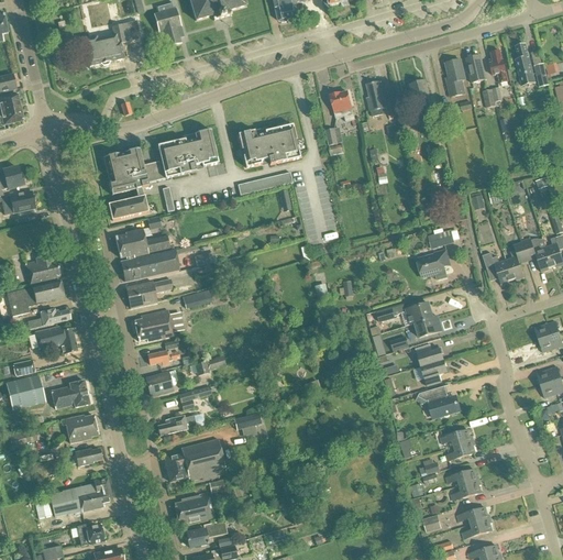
[(229,10),(246,4),(244,0),(189,0),(196,20),(212,14),(213,20),(222,17),(231,14),(229,10)]
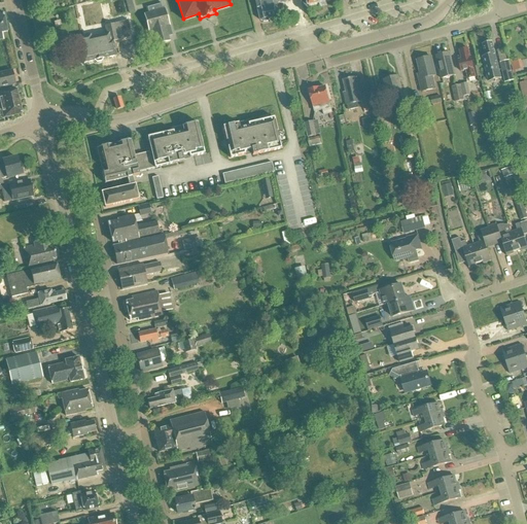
[(256,0),(261,19),(264,20),(264,21),(270,19),(269,19),(271,16),(281,14),(278,2),(280,2),(280,0),(256,0)]
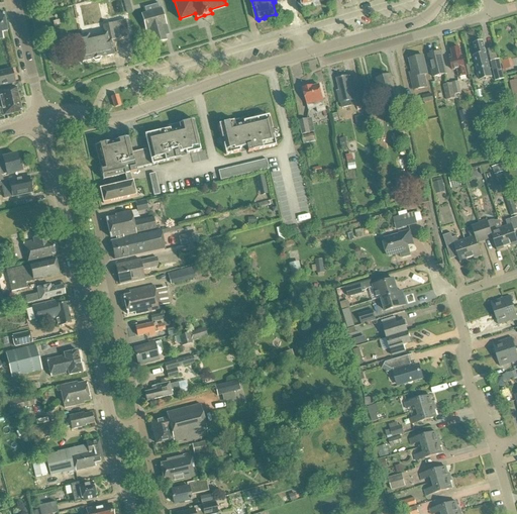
[(143,5),(145,10),(145,11),(141,12),(146,28),(145,28),(147,34),(151,33),(154,42),(166,38),(165,33),(168,32),(166,22),(162,7),(161,7),(159,1),(143,5)]
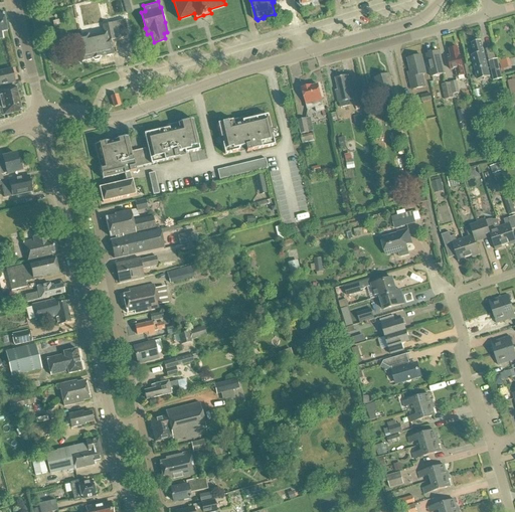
[(112,27),(111,21),(105,23),(105,26),(104,26),(105,31),(89,35),(89,32),(74,35),(80,60),(92,57),(93,57),(95,59),(99,58),(100,56),(101,56),(101,55),(114,53),(111,38),(117,37),(114,26),(112,27)]
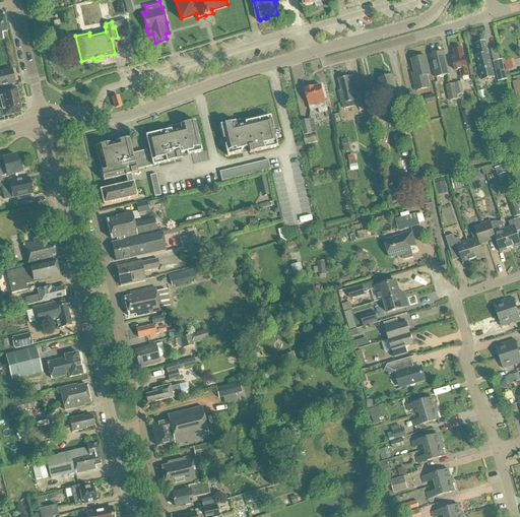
[(476,55),(478,63),(482,78),(494,76),(493,69),(490,60),(491,60),(485,40),(476,42),(479,54),(476,55)]
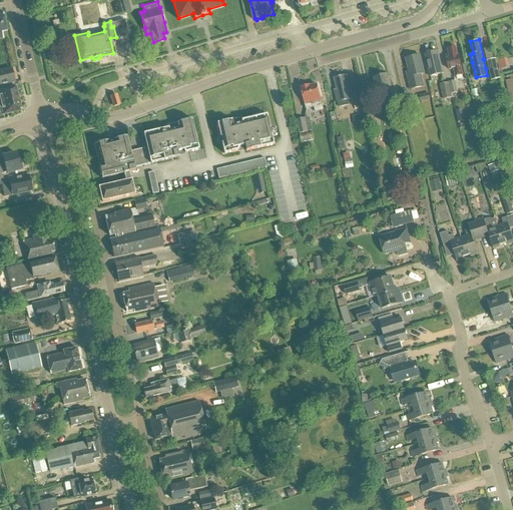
[(454,66),(456,75),(463,73),(461,65),(458,53),(458,54),(456,45),(447,47),(449,53),(446,54),(447,56),(446,56),(449,68),(454,66)]
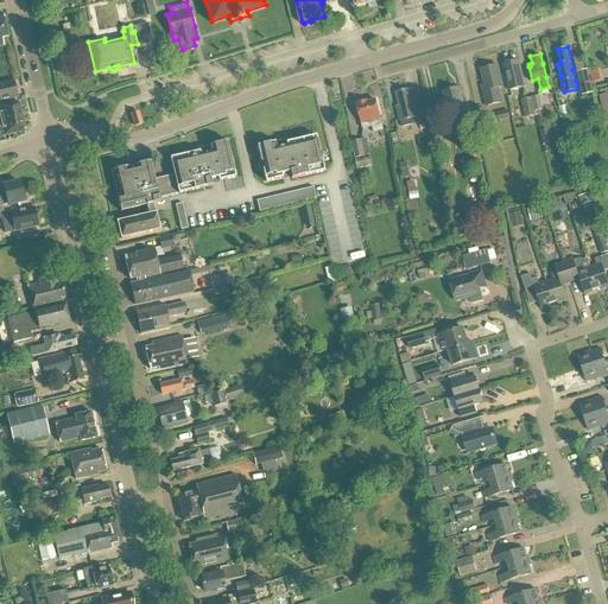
[(525,84),(519,58),(504,62),(510,88),(525,84)]
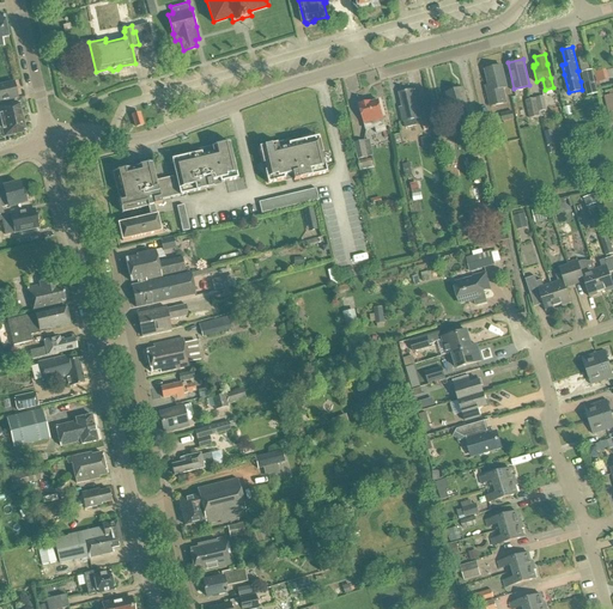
[(507,85),(502,64),(485,67),(489,83),(486,84),(491,104),(507,101),(503,86),(507,85)]
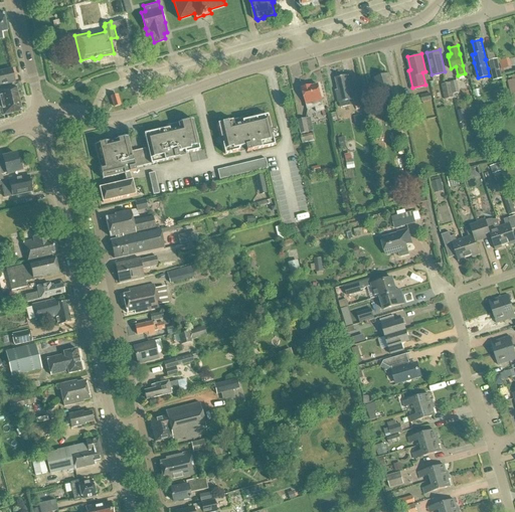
[(502,65),(511,63),(509,53),(500,56),(502,65)]
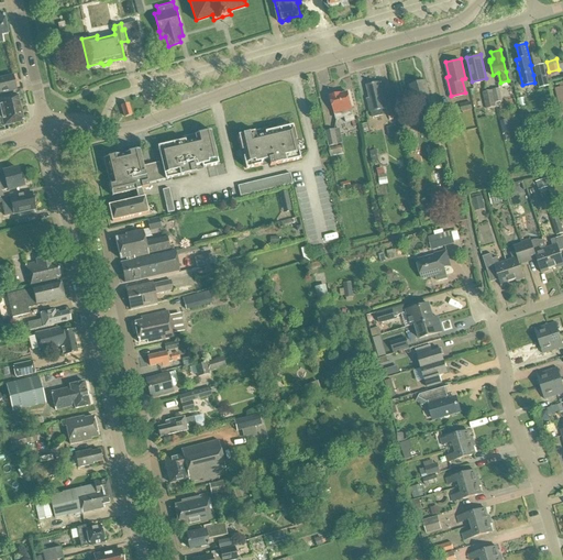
[(534,64),(540,86),(549,84),(544,62),(534,64)]
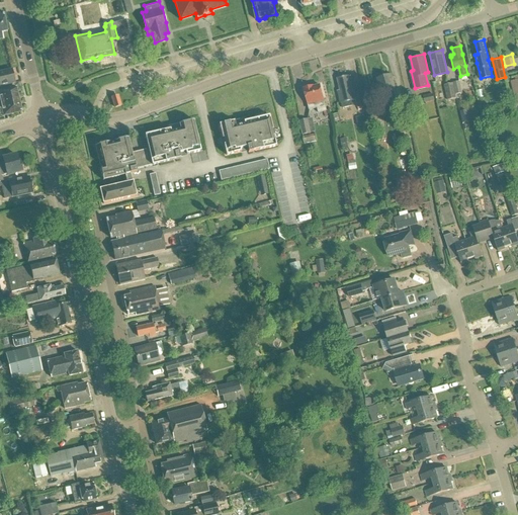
[(0,84),(15,81),(11,67),(0,70),(0,84)]
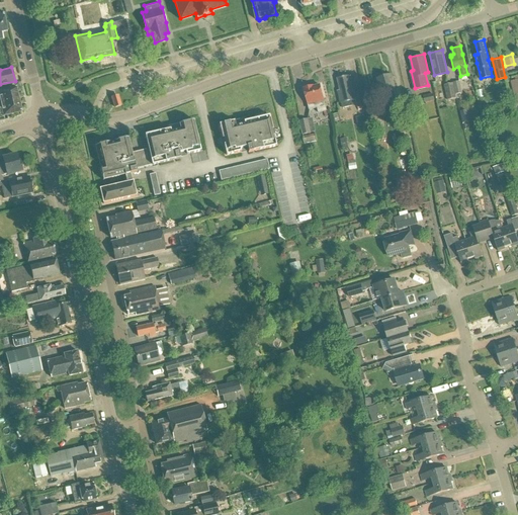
[(353,104),(352,99),(356,98),(358,105),(365,104),(362,90),(356,91),(352,73),(337,77),(338,79),(339,78),(341,89),(338,89),(340,101),(341,101),(343,106),(353,104)]
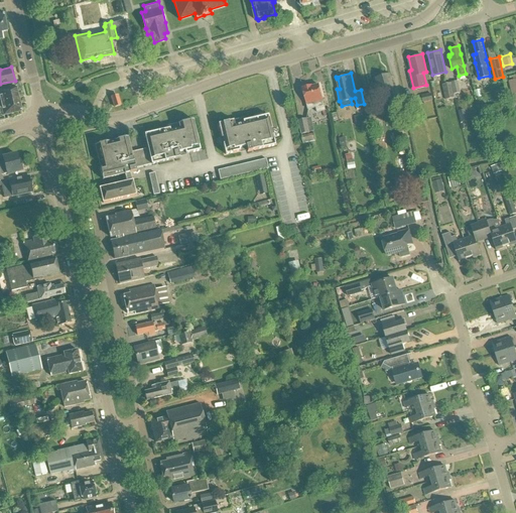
[(385,104),(397,100),(395,93),(394,94),(392,88),(393,87),(389,73),(377,77),(385,104)]
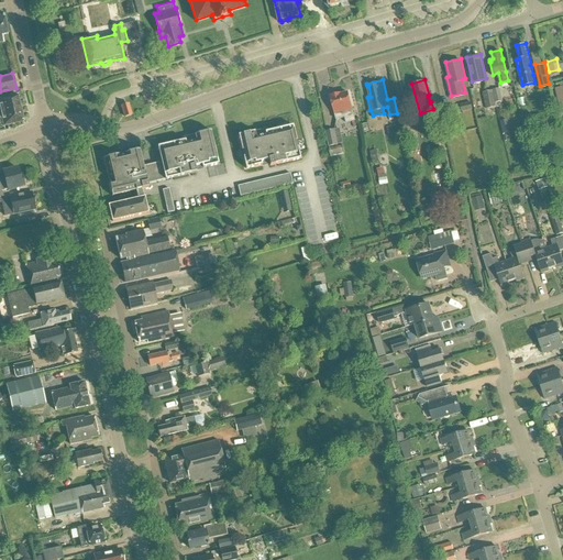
[(493,88),(495,100),(501,99),(499,87),(493,88)]
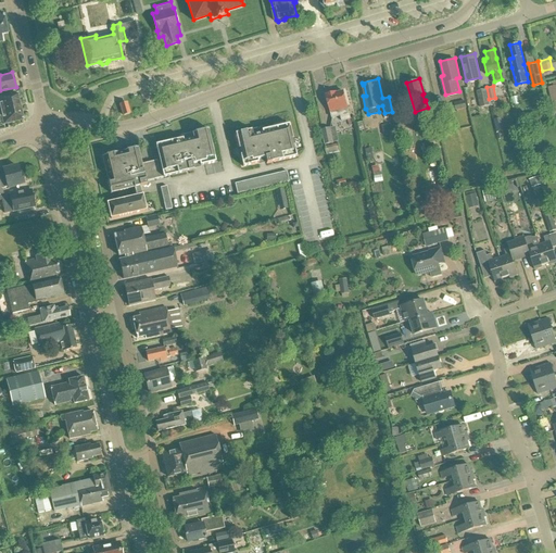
[(489,99),(487,87),(477,89),(480,105),(490,103),(489,99)]
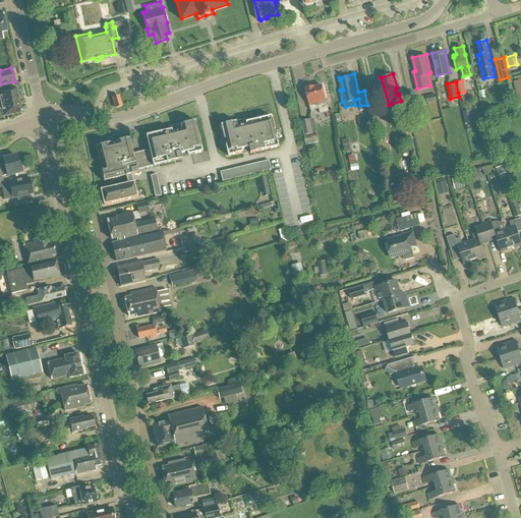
[(329,110),(322,83),(315,85),(313,85),(311,84),(308,85),(307,87),(305,88),(311,109),(320,107),(321,111),(329,110)]
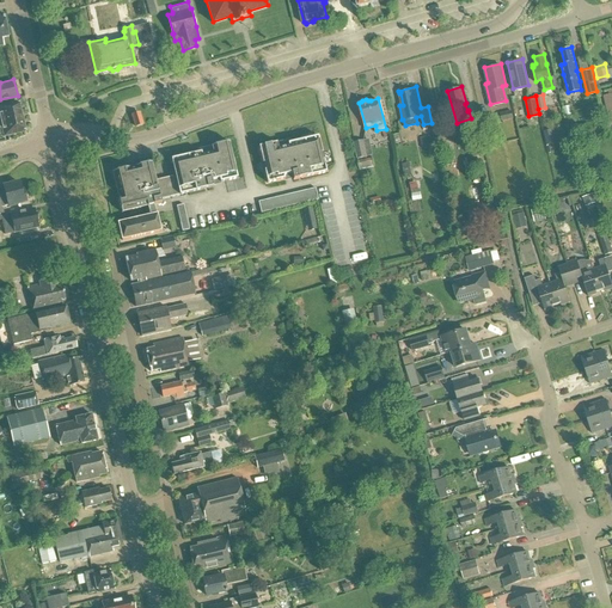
[(0,120),(22,115),(18,100),(7,104),(5,103),(0,104),(0,120)]
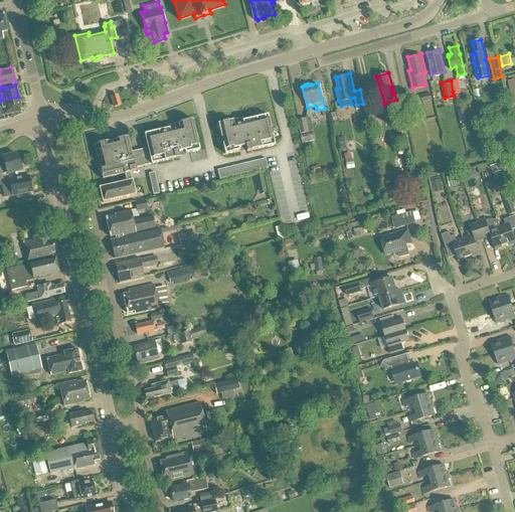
[(431,92),(421,94),(422,101),(433,99),(431,92)]
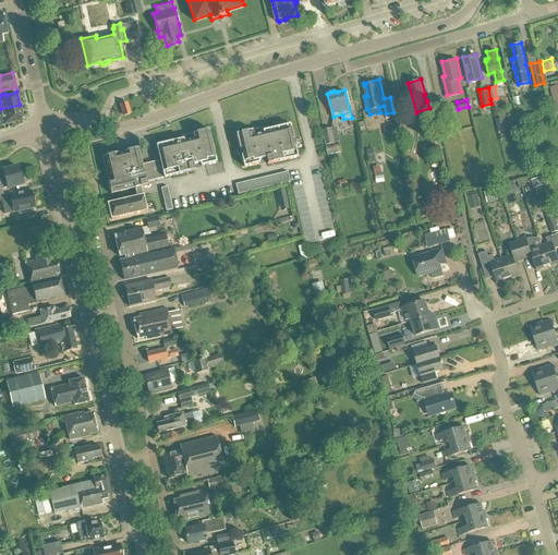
[(124,113),(130,112),(126,100),(121,103),(124,113)]
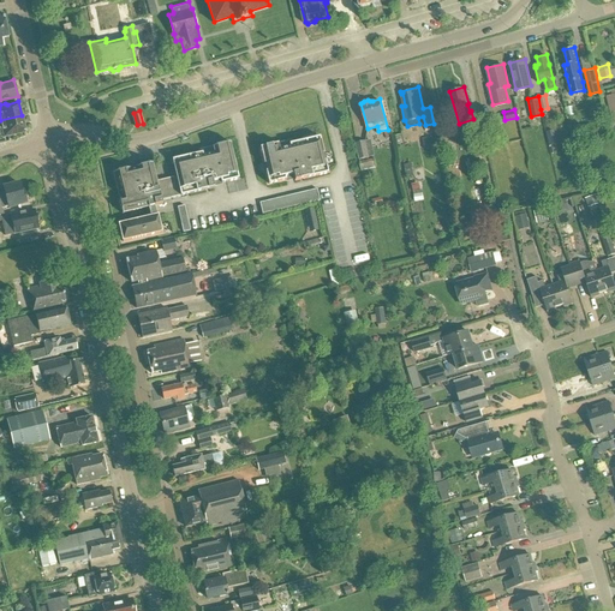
[(0,120),(0,126),(3,126),(5,136),(10,135),(12,133),(15,132),(25,130),(22,115),(0,120)]
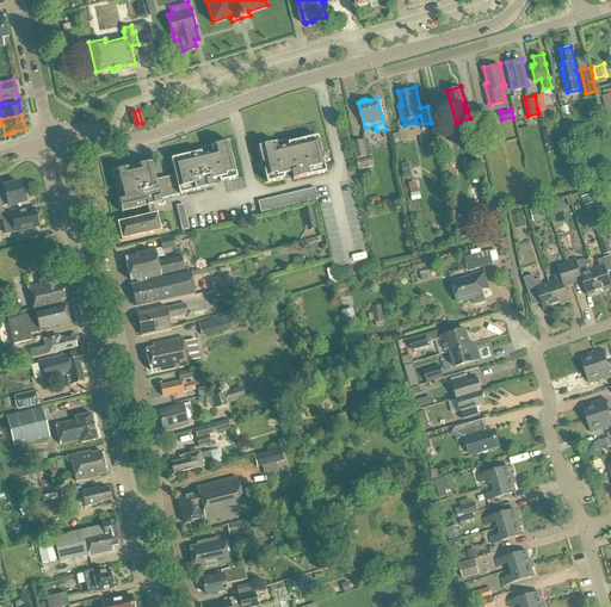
[(486,137),(498,134),(495,119),(482,123),(486,137)]
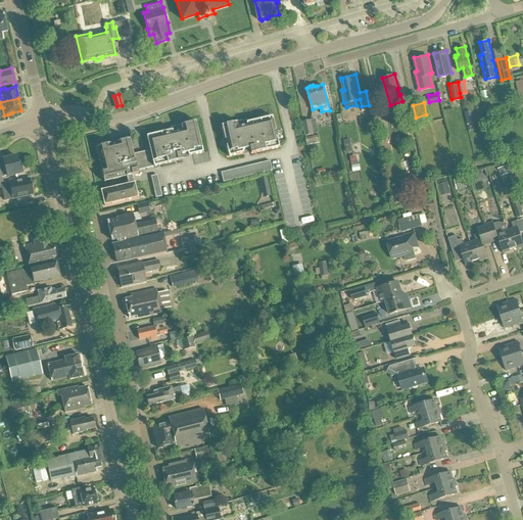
[(221,124),(228,154),(243,151),(242,148),(249,147),(250,152),(279,146),(272,114),(266,115),(266,113),(258,115),(259,117),(246,121),(246,117),(221,124)]
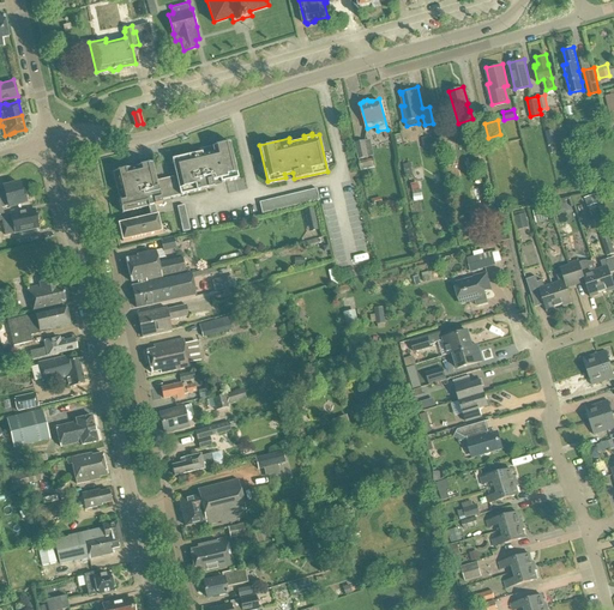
[(426,136),(428,144),(438,142),(435,133),(426,136)]
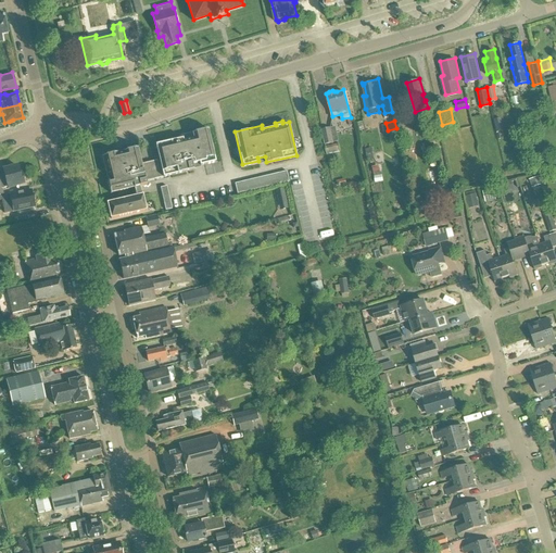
[(325,142),(335,140),(331,125),(321,127),(325,142)]
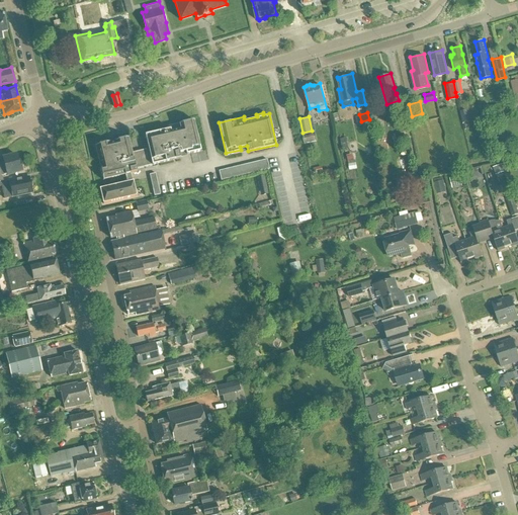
[(169,127),(146,133),(145,133),(148,147),(132,151),(127,137),(128,137),(128,136),(95,144),(95,145),(100,164),(99,164),(103,178),(124,173),(126,180),(99,187),(103,201),(136,194),(133,179),(132,179),(131,172),(137,171),(135,164),(138,163),(139,167),(159,162),(180,157),(179,151),(185,150),(186,153),(200,149),(193,119),(194,119),(194,118),(178,122),(168,124),(169,127)]
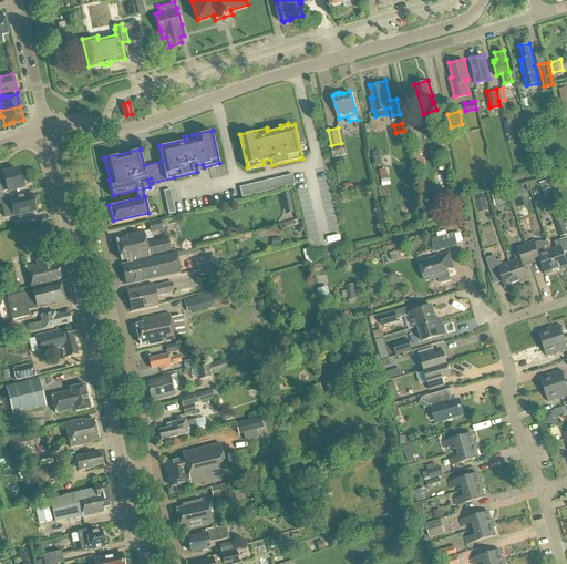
[(411,136),(413,151),(422,150),(419,135),(411,136)]
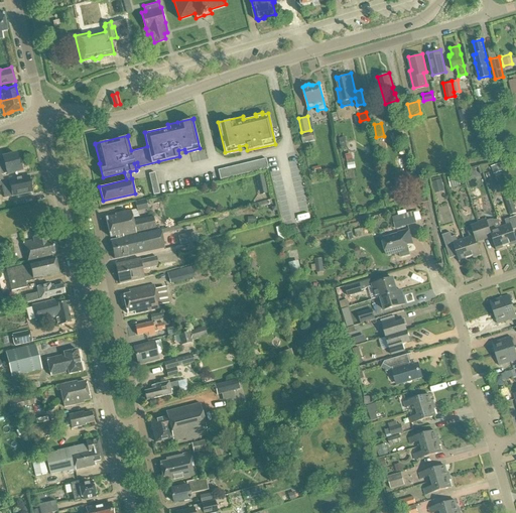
[(314,131),(302,134),(304,141),(315,139),(314,131)]
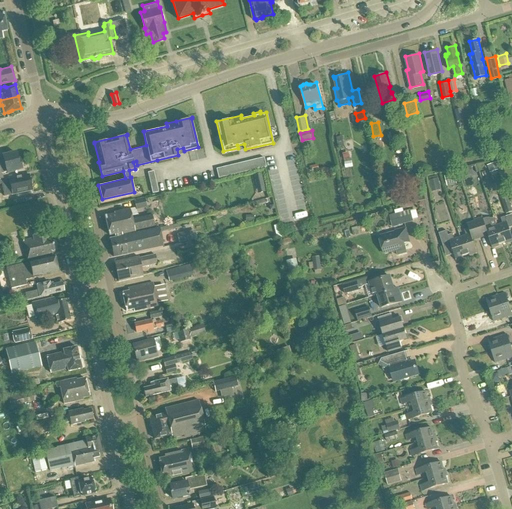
[(16,151),(3,155),(0,155),(0,177),(3,177),(1,172),(7,170),(7,172),(13,170),(13,169),(21,167),(19,158),(18,159),(16,151)]
